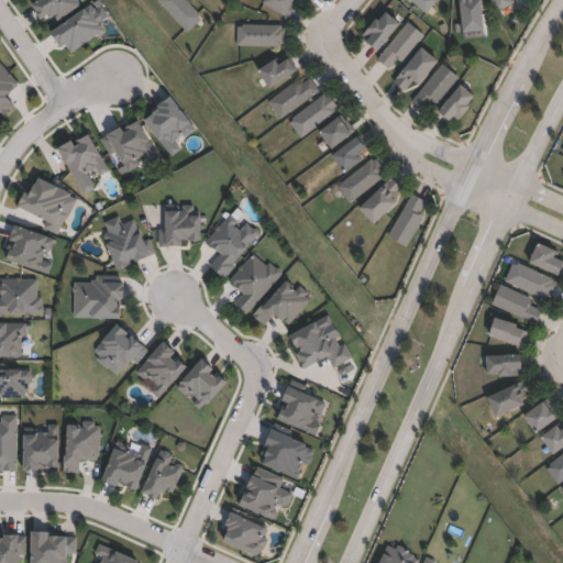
[(77,0),(80,4),(54,22),(47,14),(40,20),(32,7),(41,0),(77,0)]
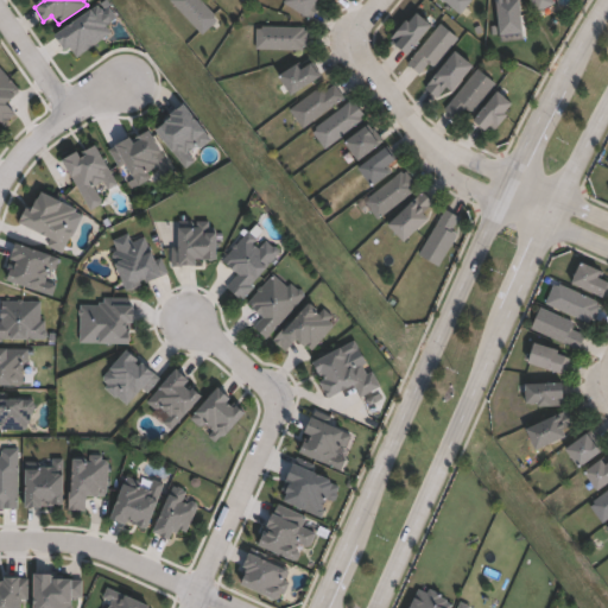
[(195,0),(210,17),(209,18),(213,21),(197,36),(165,1),(166,0),(195,0)]
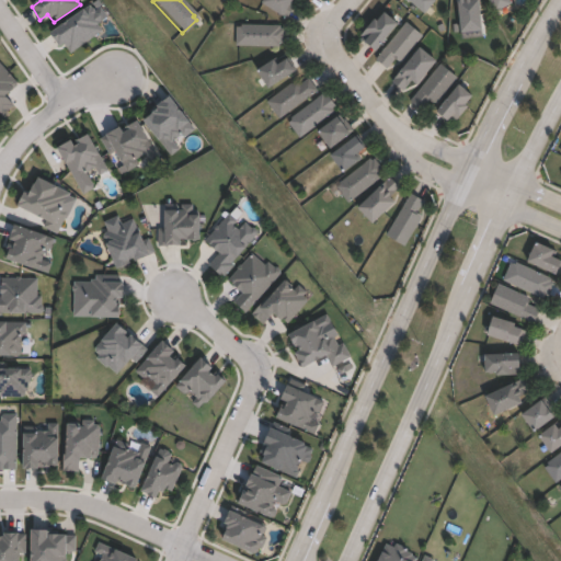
[(292,8),(284,20),(259,4),(261,0),(293,0),(289,6),(292,8)]
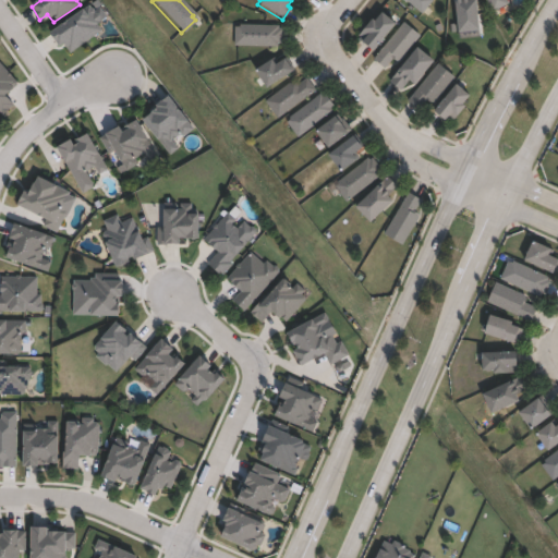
[(429,0),(432,1),(421,15),(402,0),(429,0)]
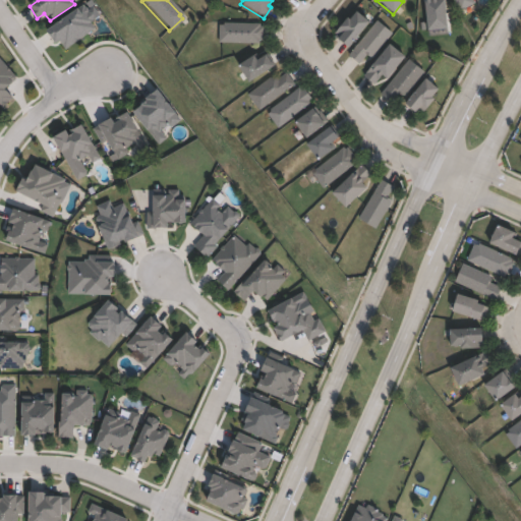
[(435,0),(436,2),(443,1),(446,30),(425,32),(421,0),(435,0)]
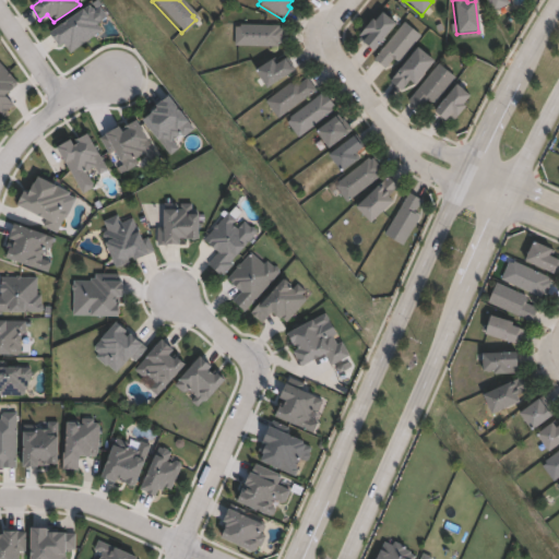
[(504,0),(508,6),(492,14),(485,0),(504,0)]
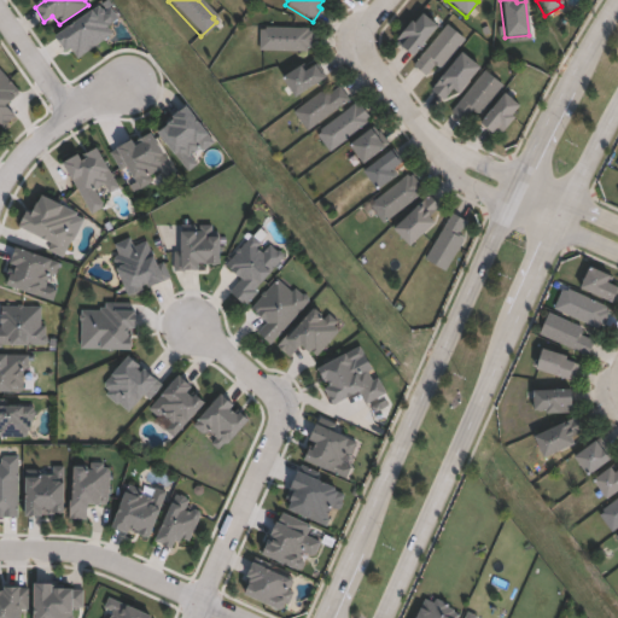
[(112,33),(76,59),(69,50),(64,53),(54,39),(100,7),(112,24),(109,27),(112,33)]
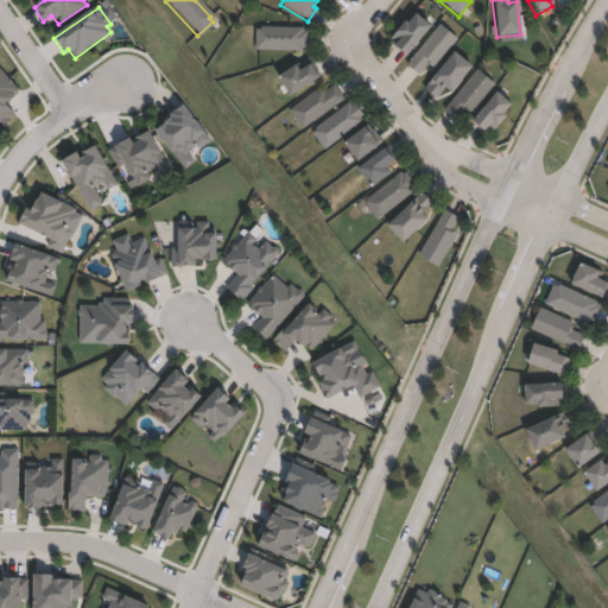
[(413,16),(429,27),(405,57),(393,48),(392,49),(387,44),(390,42),(387,40),(401,21),(406,25),(413,16)]
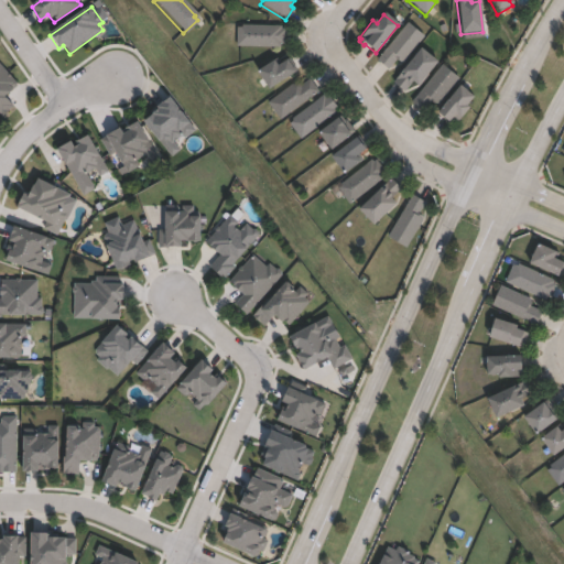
[(421,36),(399,64),(393,61),(386,69),(375,61),(404,22),(421,36)]
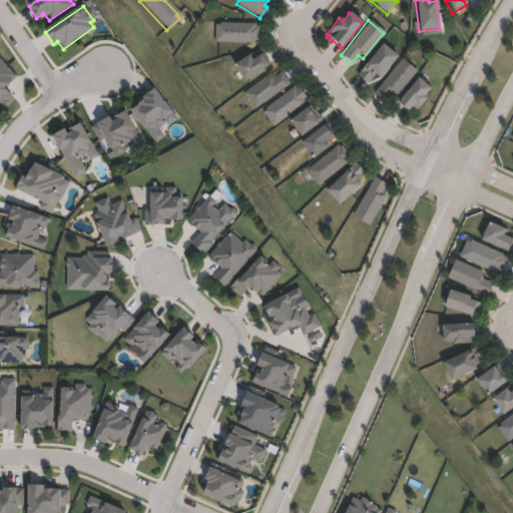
[(252,24),(252,27),(257,27),(255,41),(252,41),(252,44),(211,43),(212,25),(217,25),(217,23),(252,24)]
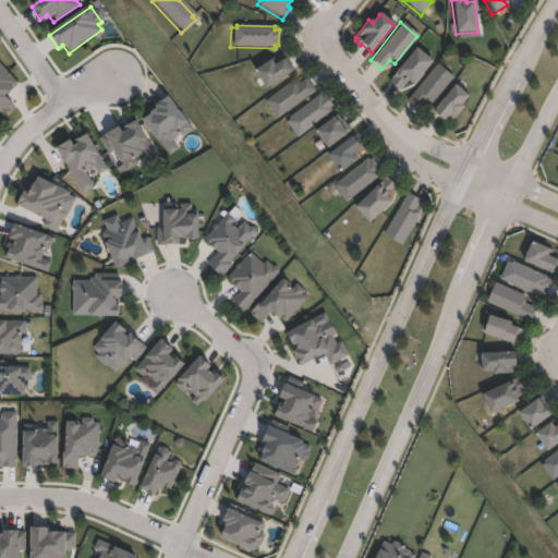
[(433,63),(413,87),(407,82),(398,93),(386,82),(414,48),(433,63)]
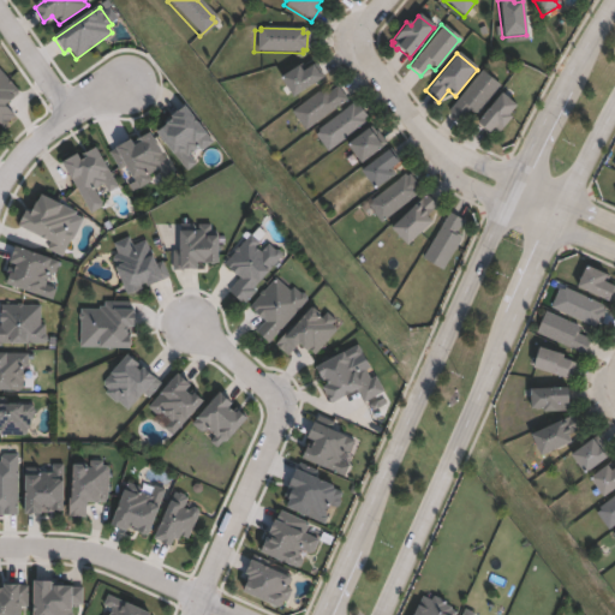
[(311,66),(321,81),(291,99),(279,79),(297,66),(302,73),(311,66)]
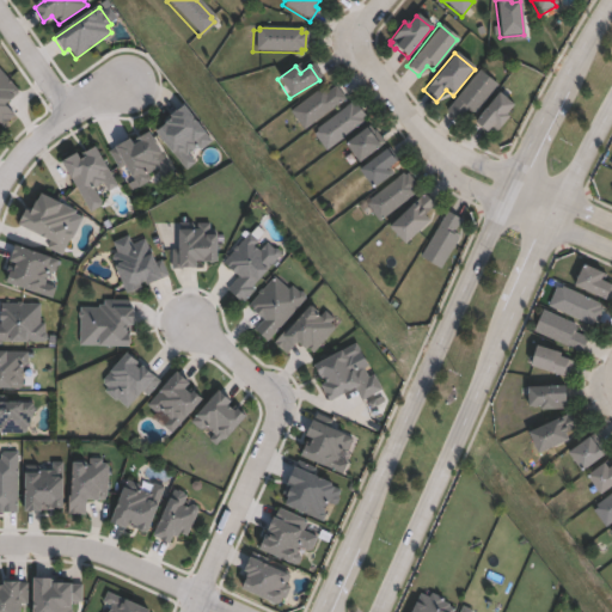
[(14,117),(4,128),(0,123),(0,71),(19,91),(18,96),(7,106),(14,117)]
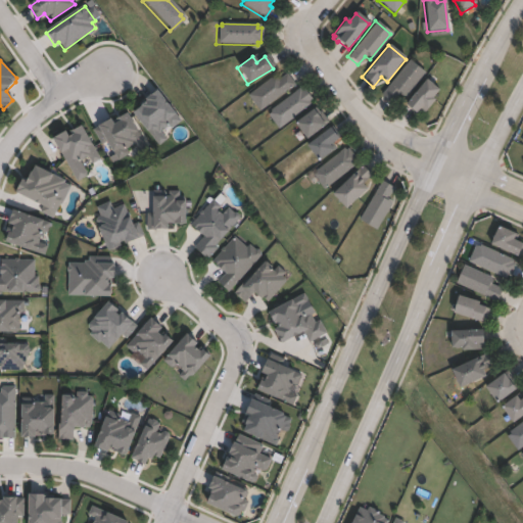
[(422,73),(401,98),(398,94),(390,104),(379,95),(408,60),(422,73)]
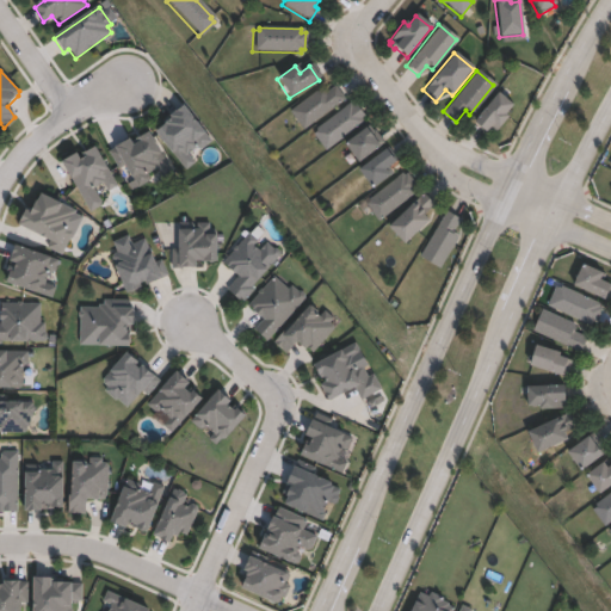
[(332,86),(343,100),(301,131),(287,112),(314,92),(315,93),(319,90),(322,94),(332,86)]
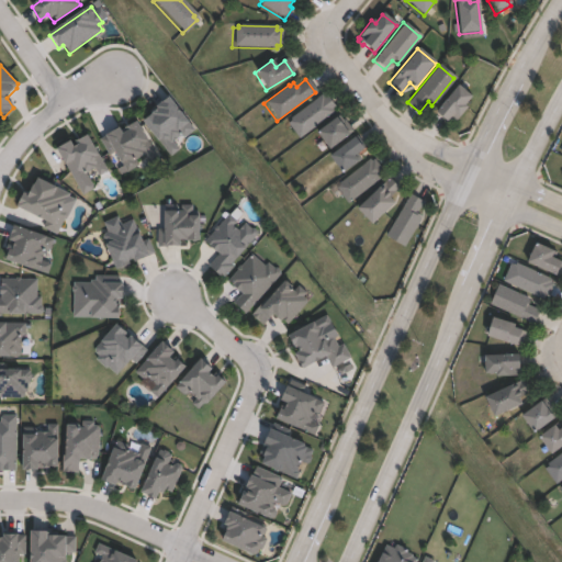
[(467,109),(453,125),(451,123),(449,125),(435,114),(458,87),(472,98),(464,107),(467,109)]
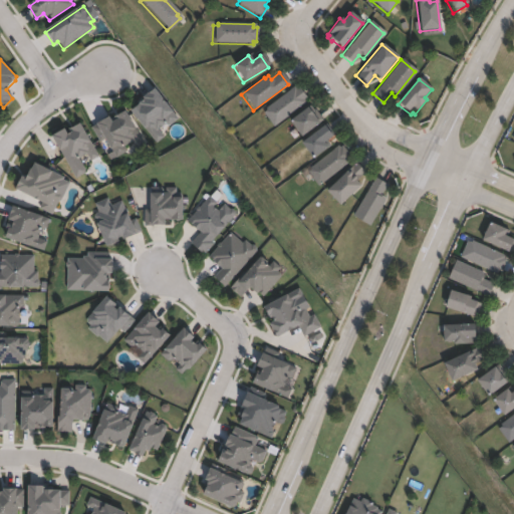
[(178,120),(169,125),(167,123),(158,129),(165,138),(158,144),(133,109),(142,104),(141,101),(146,98),(145,96),(157,87),(175,111),(172,113),(178,120)]
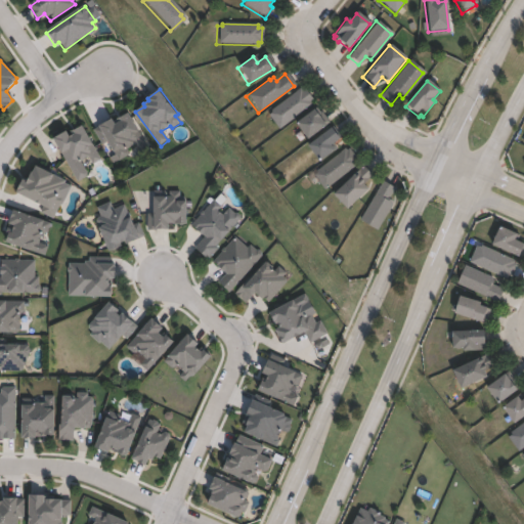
[(302,89),(310,100),(307,102),(309,105),(276,130),(265,116),(269,113),(268,111),(297,89),(299,91),(302,89)]
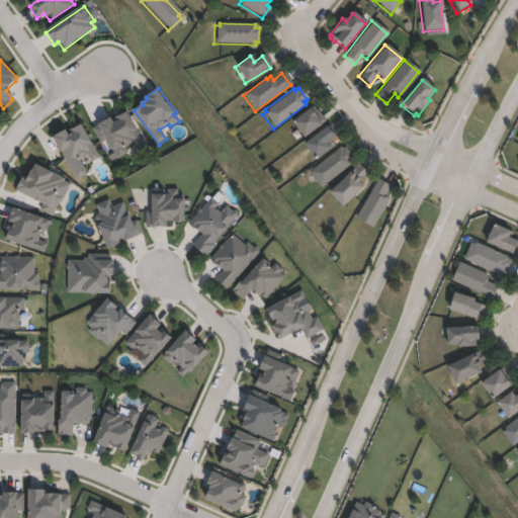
[(309,109),(312,113),(316,110),(323,121),(320,123),(322,125),(304,140),(290,123),(309,109)]
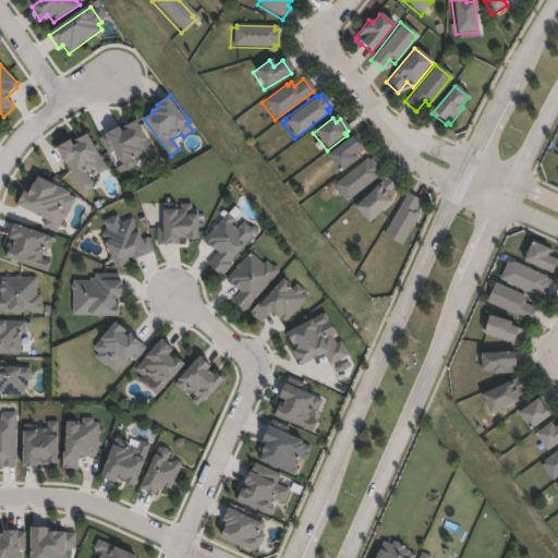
[(137,120),(160,161),(152,166),(145,158),(126,169),(117,150),(110,154),(101,138),(137,120)]
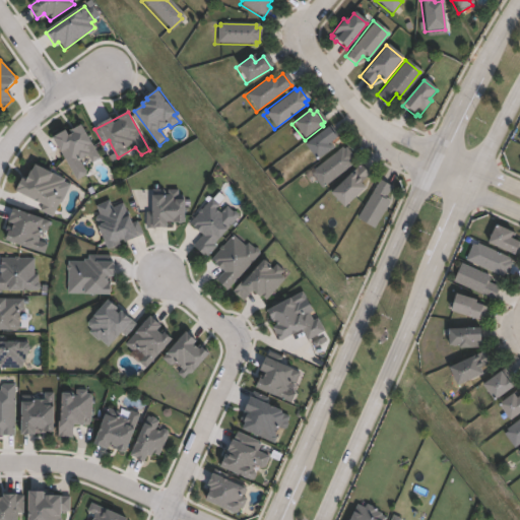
[(83,125),(101,158),(92,164),(88,157),(80,160),(87,173),(86,176),(77,180),(55,136),(66,130),(70,135),(75,132),(73,129),(83,125)]
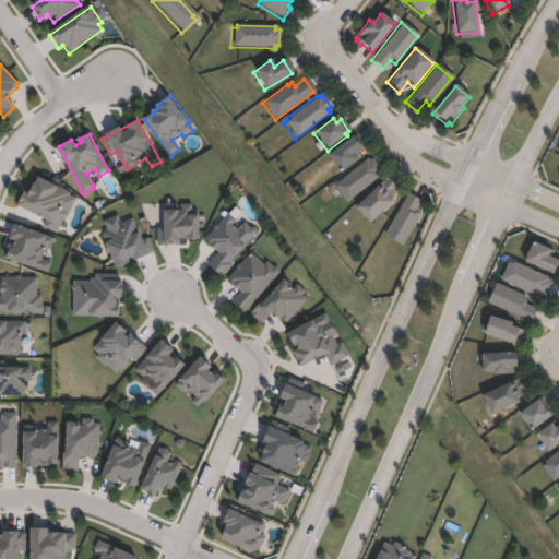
[(356,163),(340,175),(326,157),(352,138),(360,150),(354,155),(357,159),(355,162),(356,163)]
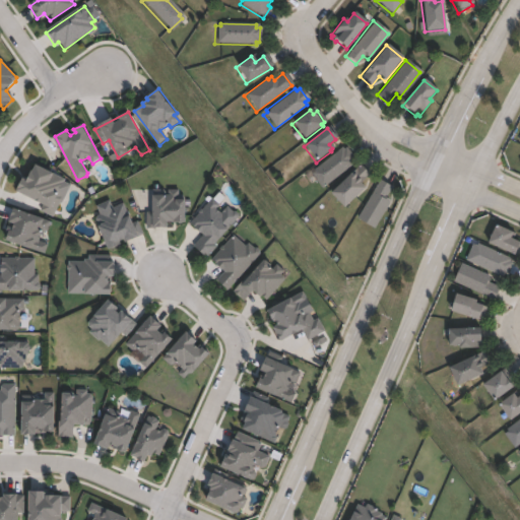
[(343,148),(352,159),(349,161),(351,164),(320,189),(309,176),(313,173),(311,171),(339,148),(341,150),(343,148)]
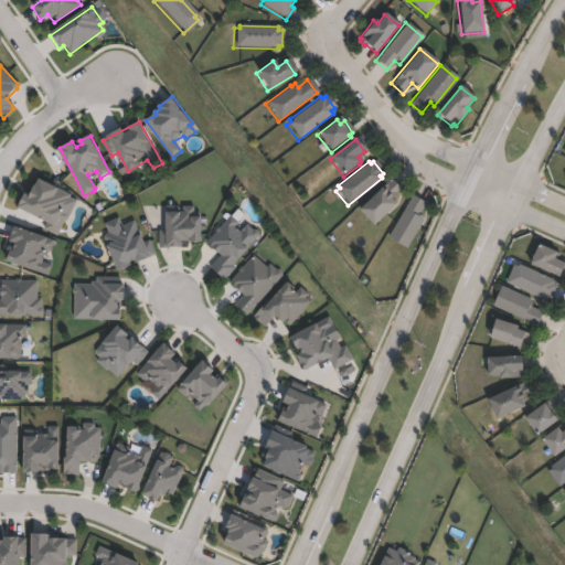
[(59,191),(71,195),(63,212),(68,213),(70,216),(68,221),(65,221),(57,235),(45,230),(49,221),(20,208),(25,192),(32,194),(39,178),(59,188),(59,191)]
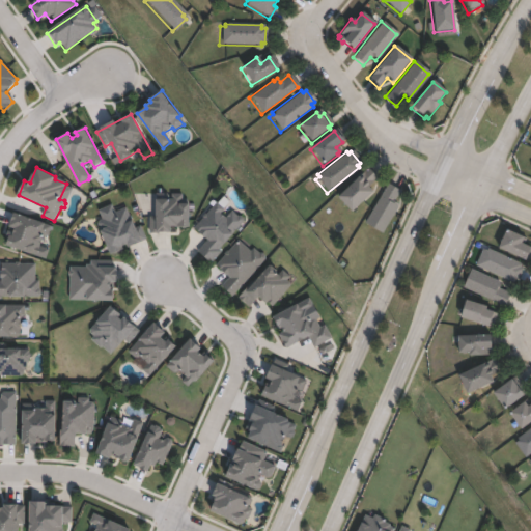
[(371,194),(351,214),(336,199),(366,170),(375,179),(366,189),(371,194)]
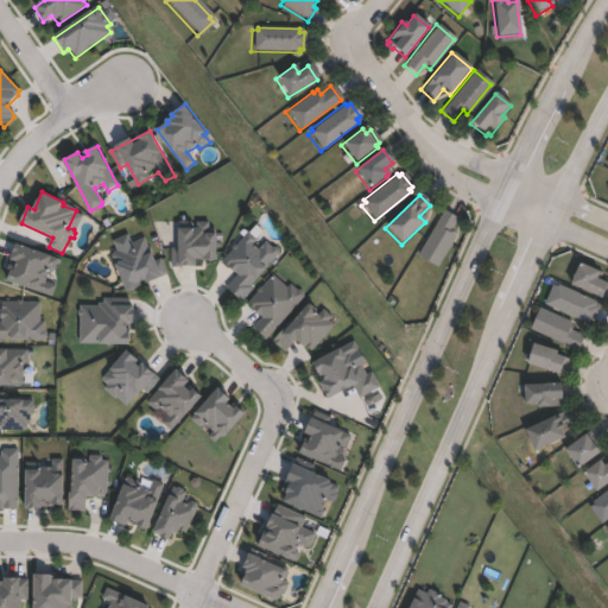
[(453,239),(435,268),(416,257),(442,211),(456,220),(448,232),(451,234),(453,239)]
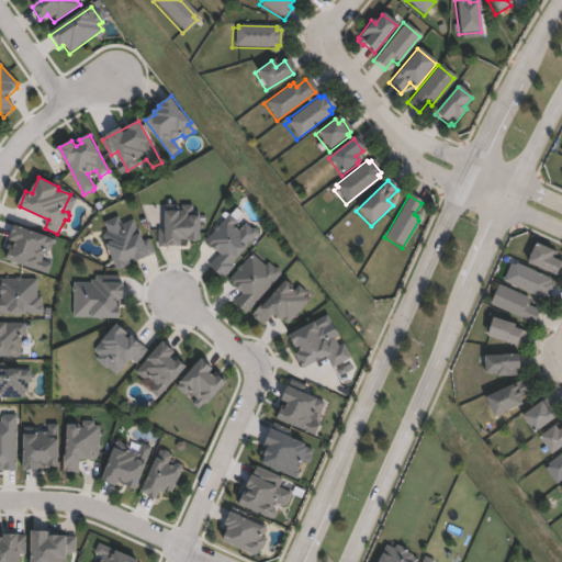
[(193,210),(193,215),(202,214),(202,238),(183,238),(182,245),(159,245),(159,229),(166,229),(167,210),(182,210),(183,205),(193,205),(193,210)]
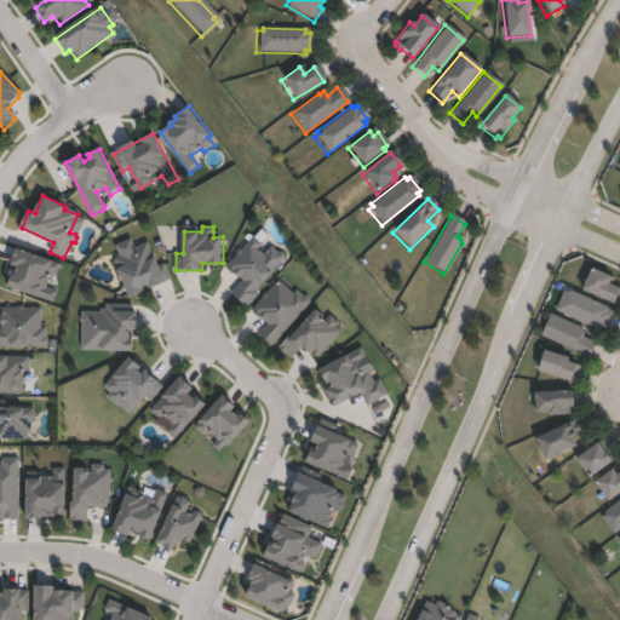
[(270,235),(262,245),(259,248),(264,253),(271,245),(280,252),(282,252),(285,256),(285,259),(275,269),(277,271),(262,291),(263,292),(246,308),(230,293),(245,281),(228,265),(250,242),(245,237),(250,234),(253,237),(263,229),(270,235)]
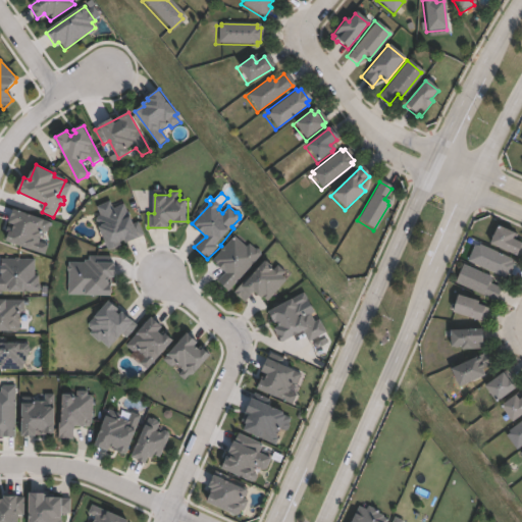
[(124,205),(129,217),(132,215),(136,222),(139,221),(145,236),(127,243),(126,240),(115,245),(116,247),(110,249),(97,220),(98,217),(101,215),(100,212),(112,206),(114,208),(124,205)]
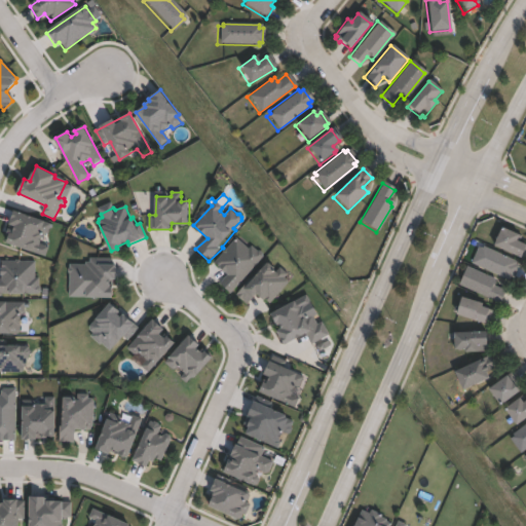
[(51,224),(47,236),(43,235),(40,245),(47,248),(45,256),(7,241),(15,226),(8,224),(14,212),(45,221),(45,222),(51,224)]
